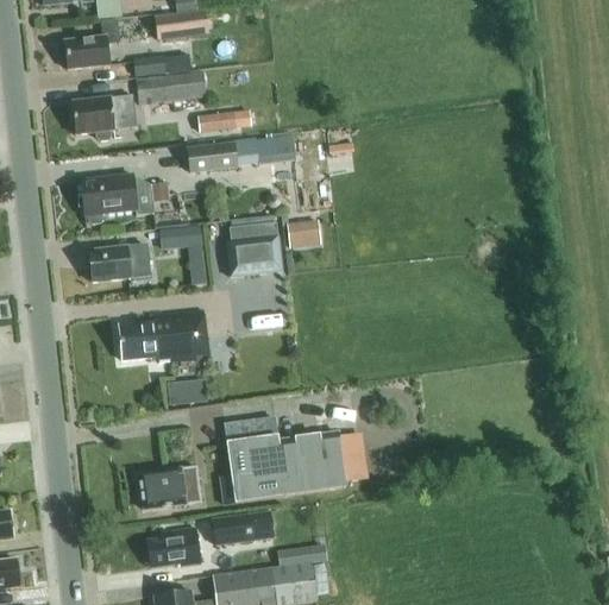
[(80,0),(96,0),(99,18),(120,16),(118,0),(42,0),(42,2),(67,0),(80,0)]
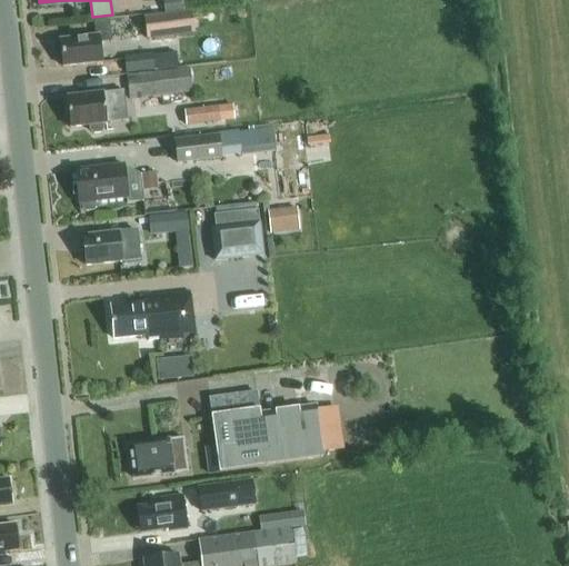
[(143,15),(147,37),(193,31),(190,8),(143,15)]
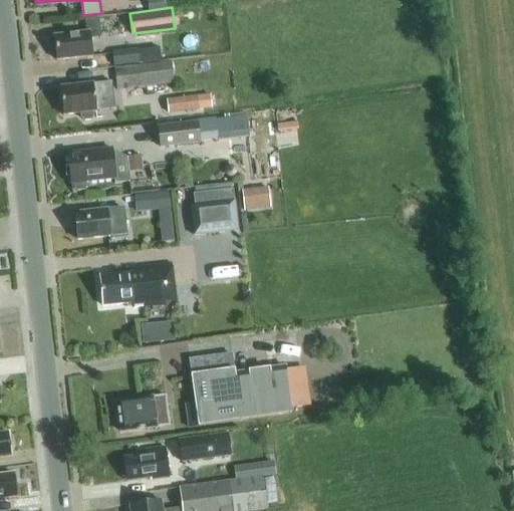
[(89,36),(100,35),(98,16),(84,17),(86,30),(54,34),(57,58),(91,54),(89,36)]
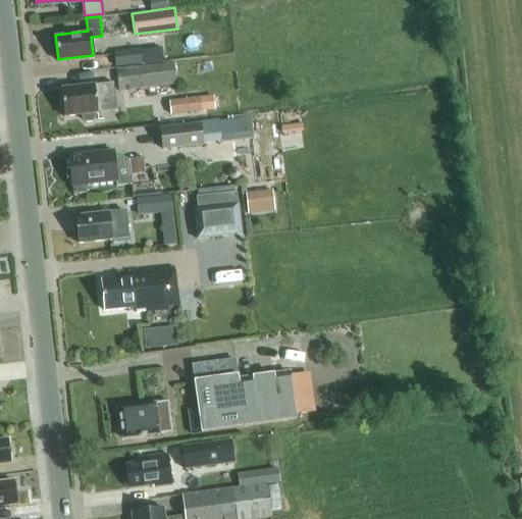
[(114,50),(116,65),(142,62),(140,47),(114,50)]
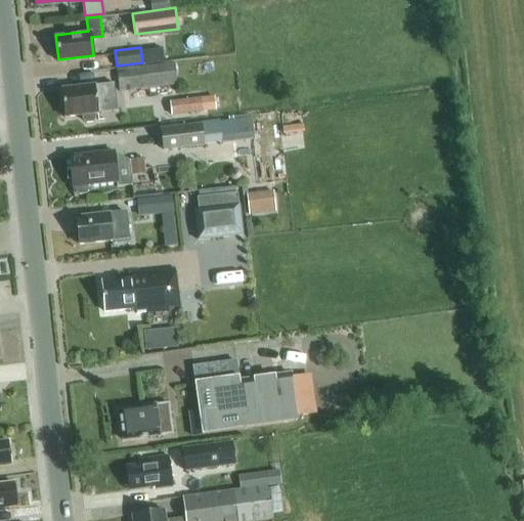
[(174,60),(118,68),(120,91),(177,84),(174,60)]
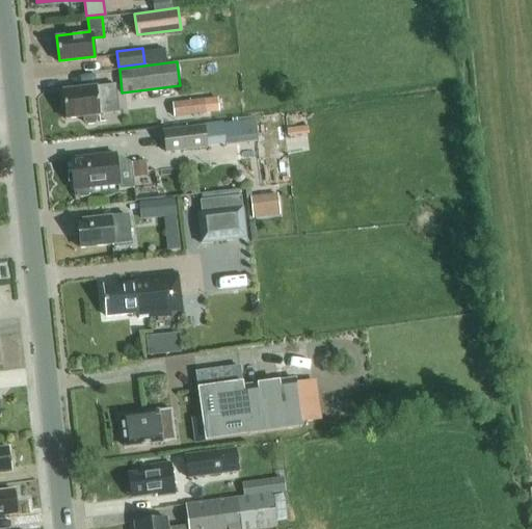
[(97,84),(62,88),(65,116),(84,114),(84,120),(88,124),(94,123),(97,118),(97,113),(100,113),(99,105),(117,103),(115,82),(97,84)]
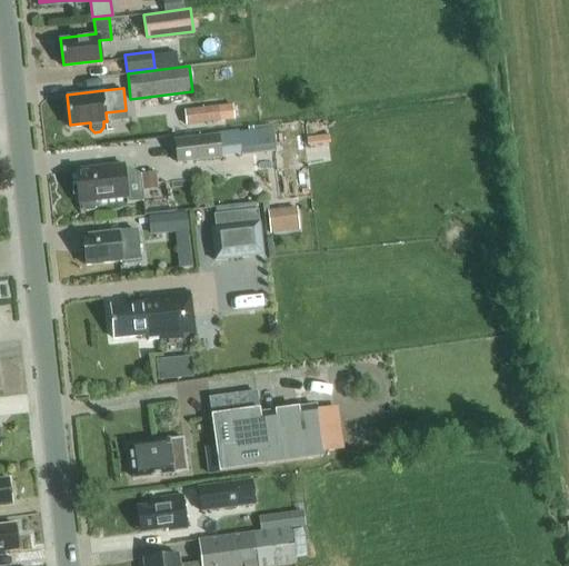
[(221,119),(219,103),(185,107),(186,122),(221,119)]
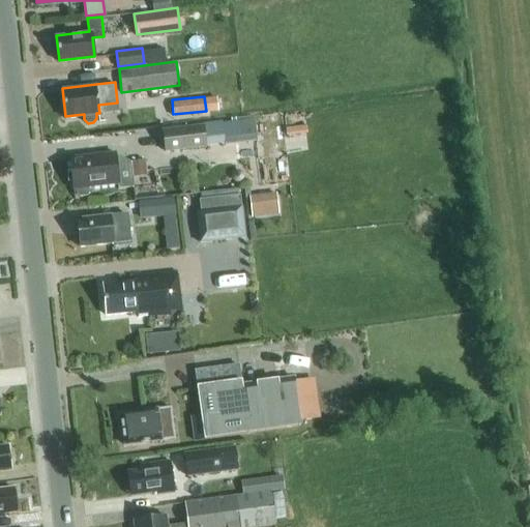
[(204,121),(204,123),(162,127),(165,149),(257,138),(254,117),(252,117),(251,113),(231,115),(231,118),(204,121)]
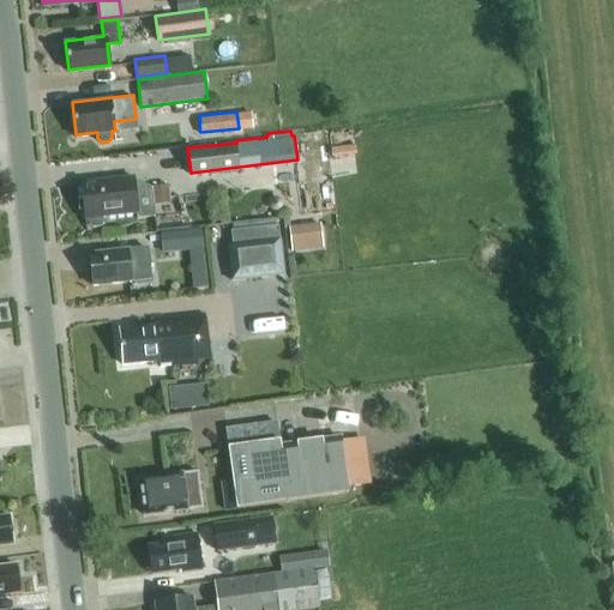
[(103,222),(102,215),(137,211),(138,216),(155,213),(151,189),(134,192),(133,175),(80,181),(85,217),(88,217),(89,222),(92,225),(100,224),(103,222)]
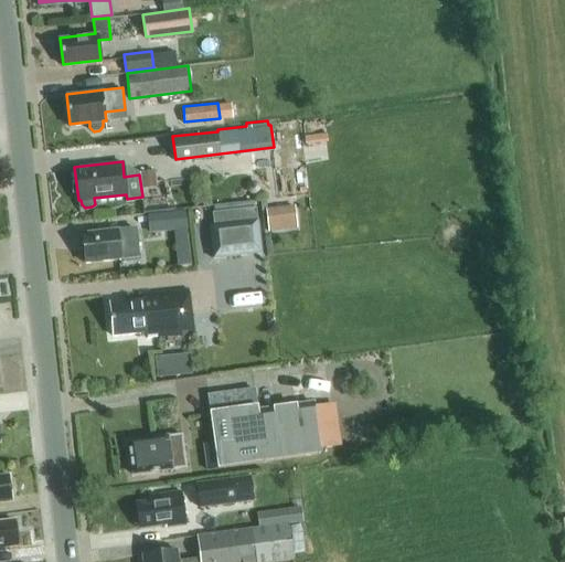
[(155,169),(139,170),(141,187),(157,184),(155,169)]
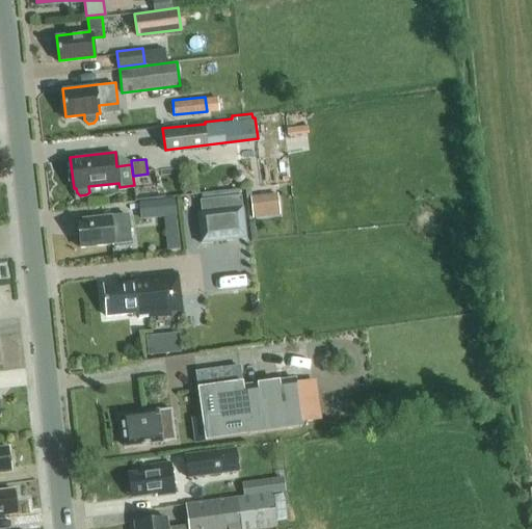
[(196,210),(200,241),(246,236),(241,193),(198,199),(201,210),(196,210)]
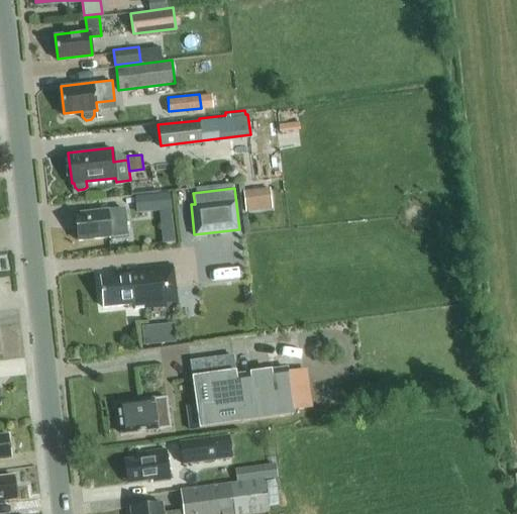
[(270,190),(243,192),(245,209),(272,207),(270,190)]
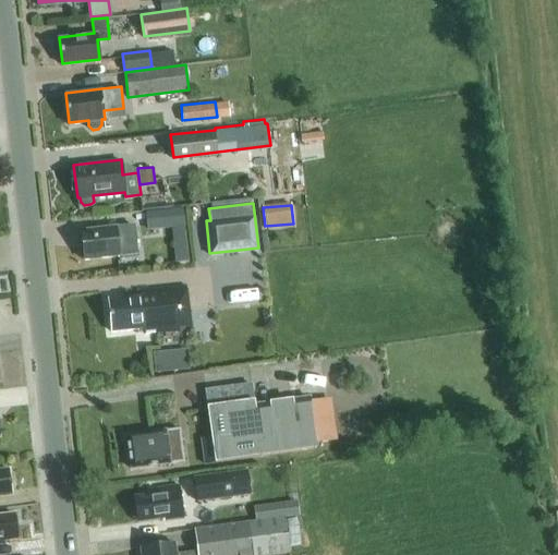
[(153,207),(154,218),(183,217),(183,206),(153,207)]
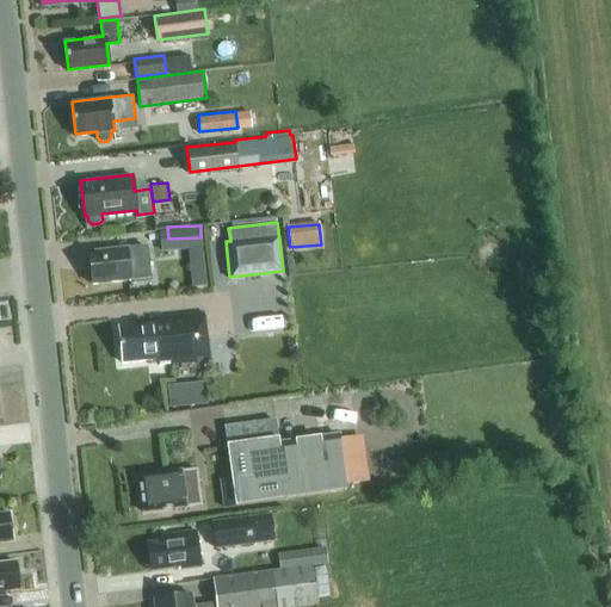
[(127,247),(88,251),(92,283),(130,278),(149,276),(146,245),(127,247)]
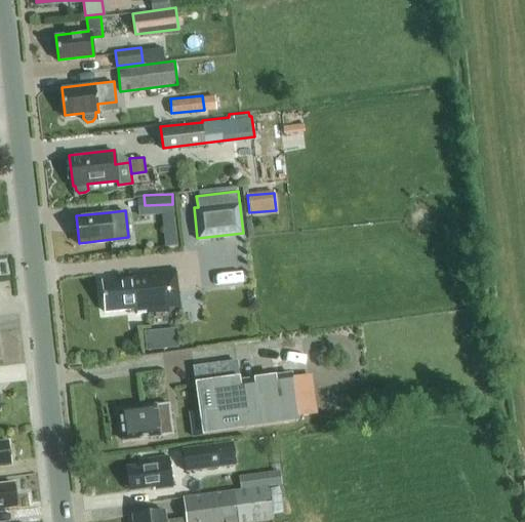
[(136,312),(179,308),(175,267),(132,271),(132,276),(102,279),(105,311),(135,307),(136,312)]
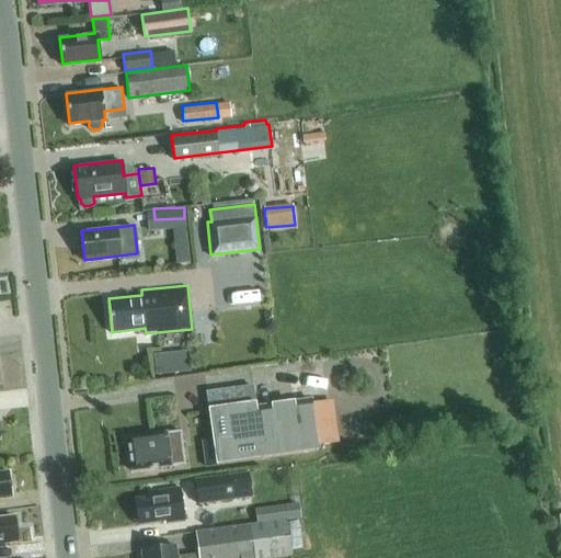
[(190,351),(155,354),(157,374),(191,371),(190,351)]
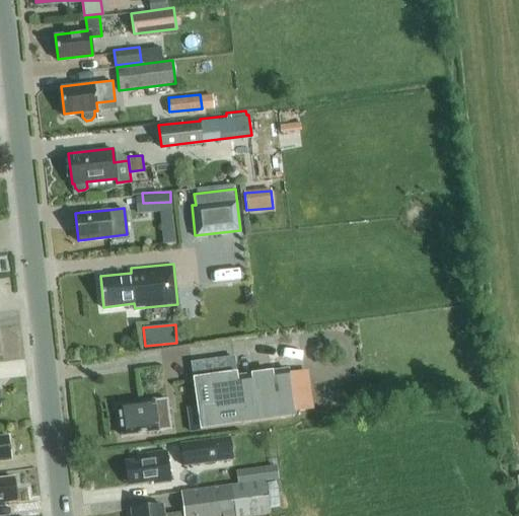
[(199,428),(294,415),(287,367),(237,374),(234,355),(190,361),(199,428)]
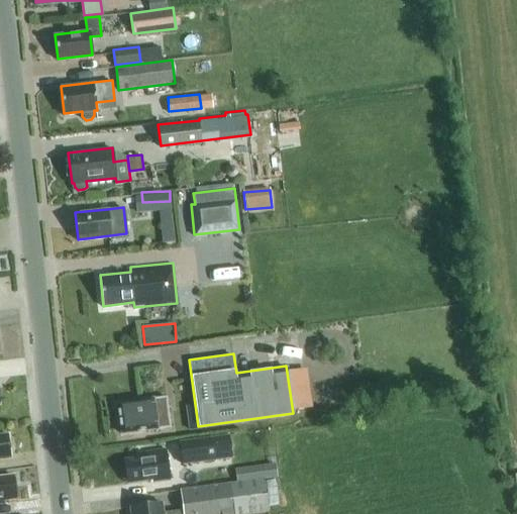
[(118,428),(121,429),(122,432),(158,428),(171,426),(167,395),(152,397),(117,402),(120,418),(117,421),(118,428)]
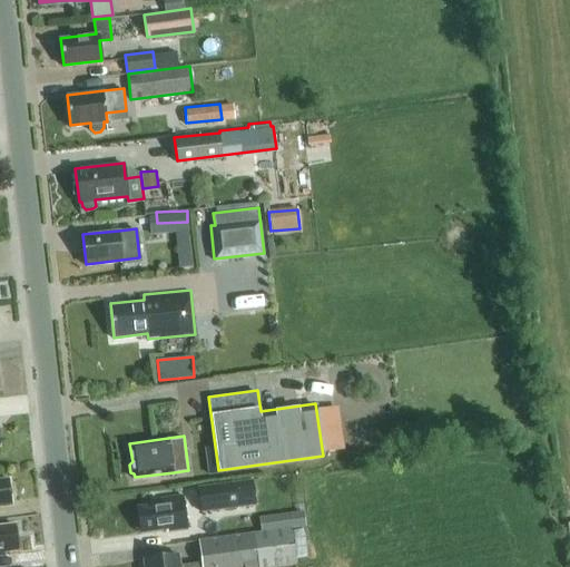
[(0,505),(12,504),(9,478),(0,478),(0,505)]
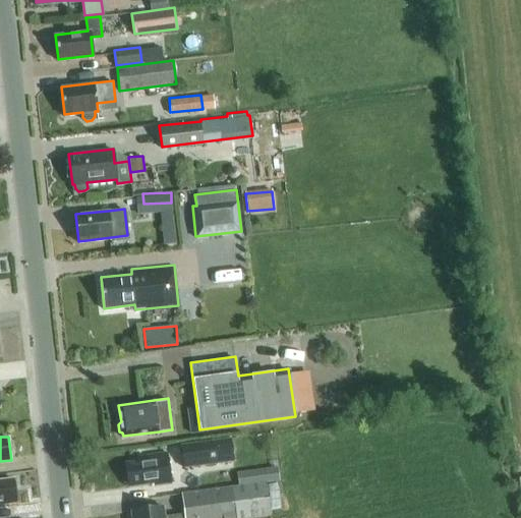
[(231,438),(193,443),(196,465),(234,460),(231,438)]
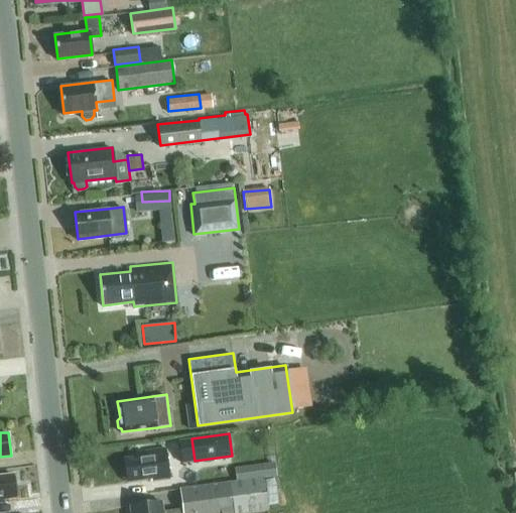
[(153,479),(168,477),(164,447),(147,450),(147,454),(125,458),(128,481),(151,478),(153,479)]
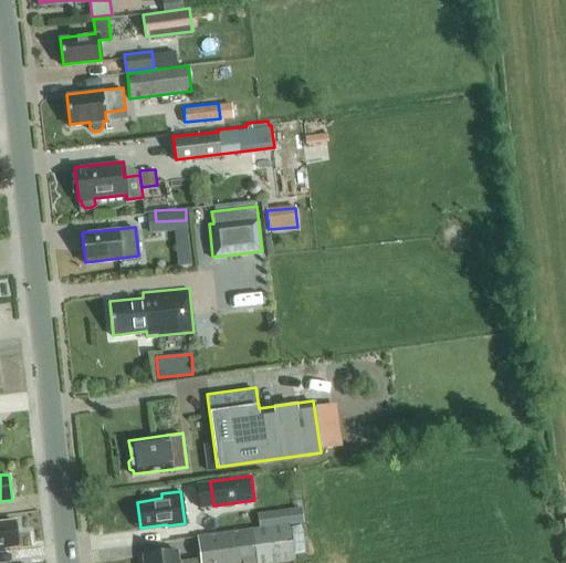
[(301,506),(272,510),(274,524),(303,520),(301,506)]
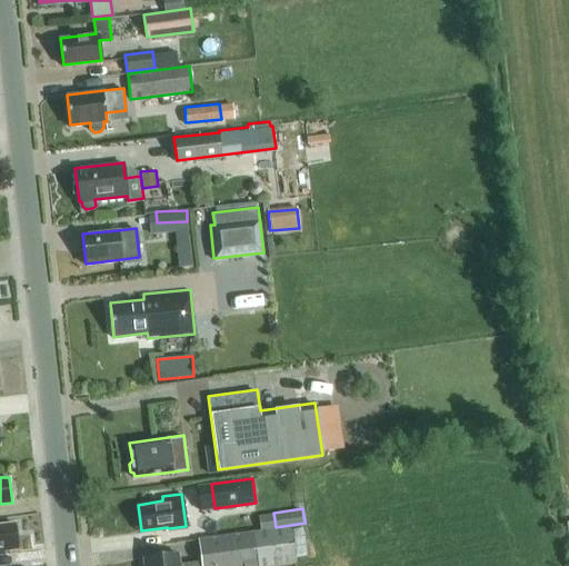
[(5,549),(18,548),(15,522),(0,523),(0,553),(5,553),(5,549)]
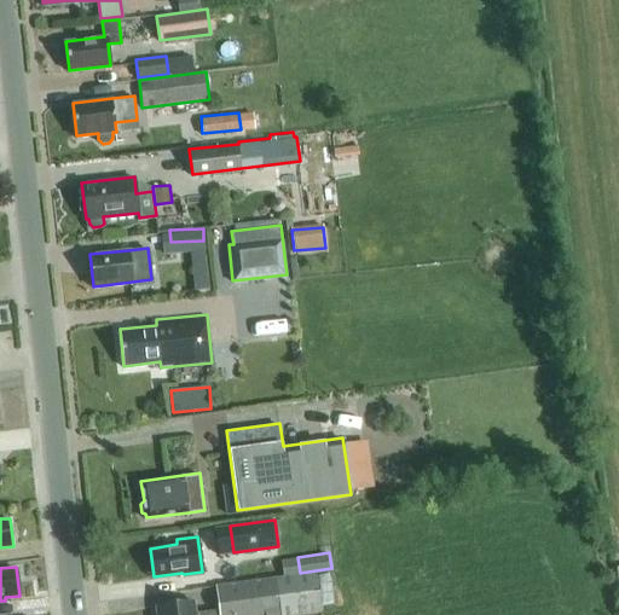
[(219,608),(195,610),(194,601),(157,605),(157,614),(281,614),(320,610),(316,572),(215,585),(219,608)]
